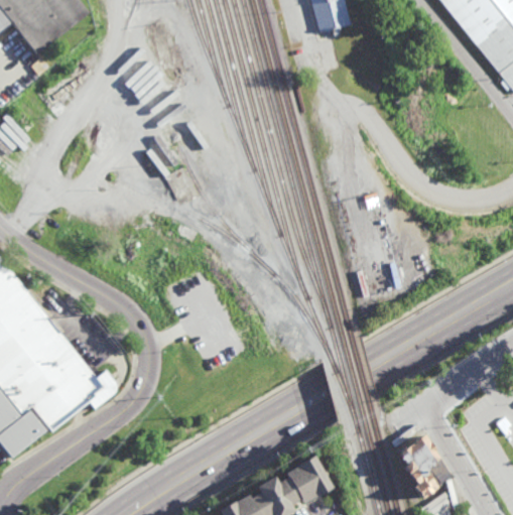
[(0,0),(0,40),(19,25),(43,55),(91,18),(82,0),(0,0)]
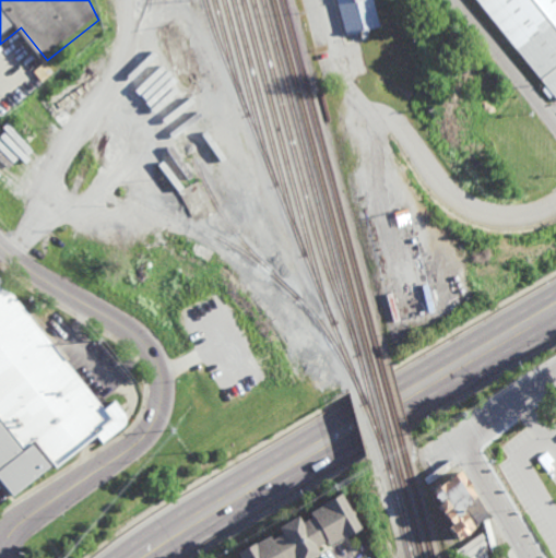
[(339,0),(346,35),(380,28),(374,0),(339,0)]
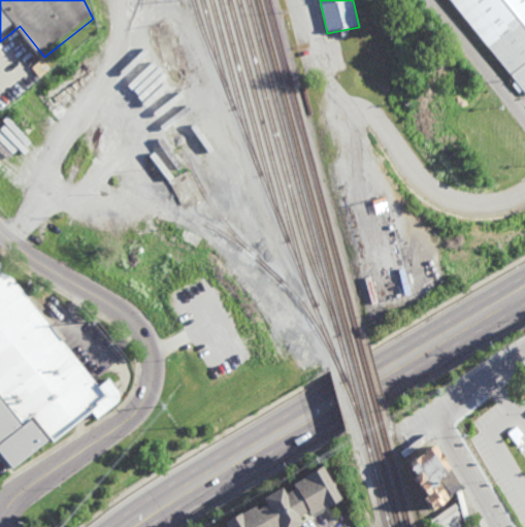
[(524,0),(452,0),(524,93),(524,0)]
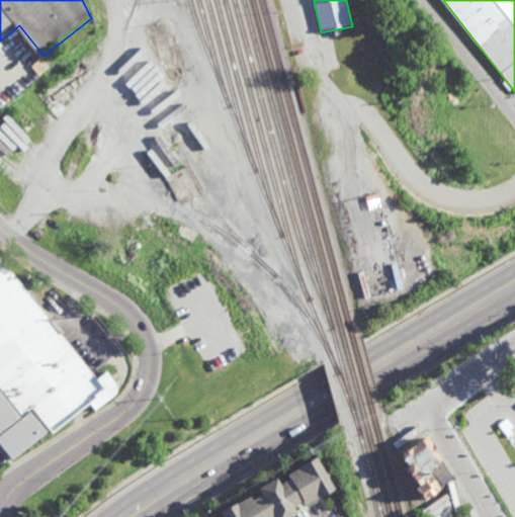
[(189,55),(193,53),(195,59),(191,60),(195,71),(189,73),(183,54),(189,52),(189,55)]
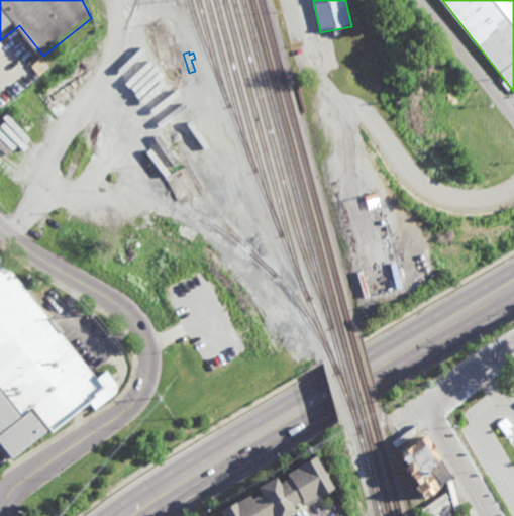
[(26,130),(14,114),(22,108),(34,124),(26,130)]
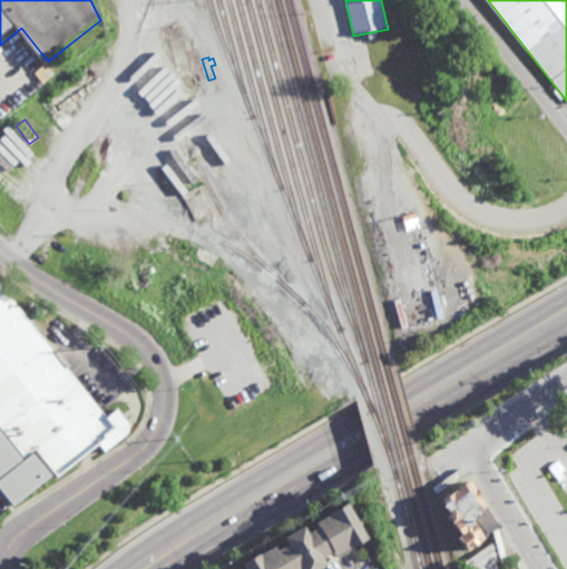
[(215,265),(197,257),(202,247),(220,255),(215,265)]
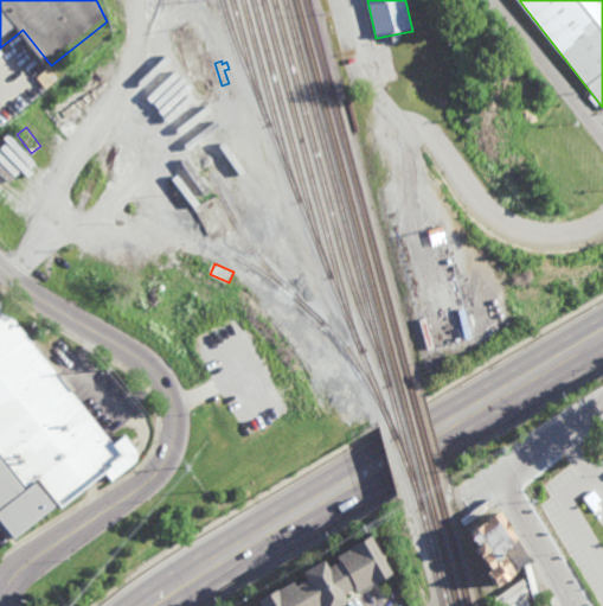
[(0,301),(115,446),(126,437),(136,451),(138,455),(138,459),(136,461),(113,479),(106,471),(61,508),(38,479),(27,488),(0,453),(0,301)]
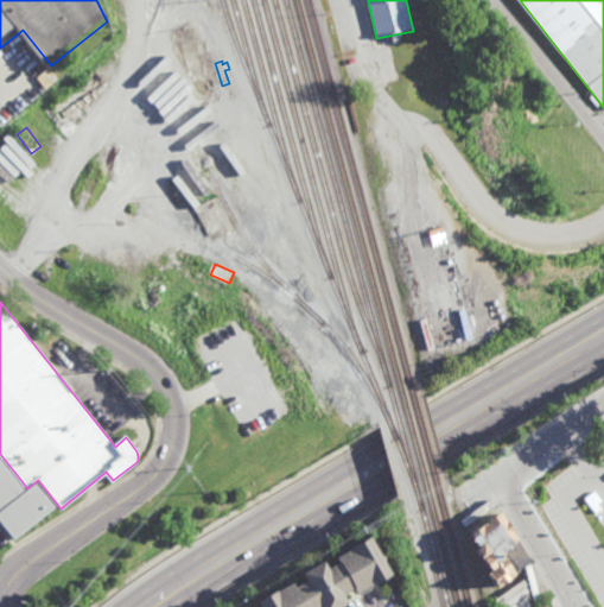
[(14,541),(0,522),(0,457),(26,492),(38,482),(57,507),(14,541)]
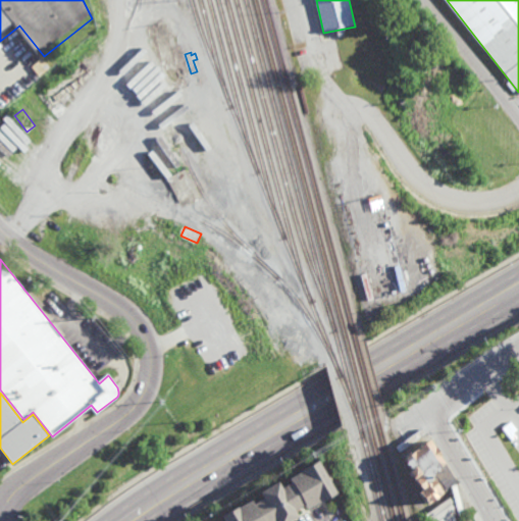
[(445,495),(431,475),(447,464),(430,440),(401,462),(431,504),(445,495)]
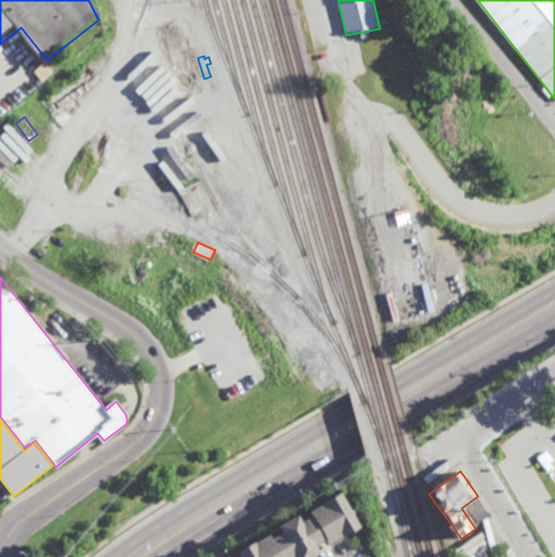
[(237,552),(239,556),(306,556),(360,527),(339,492),(237,552)]
